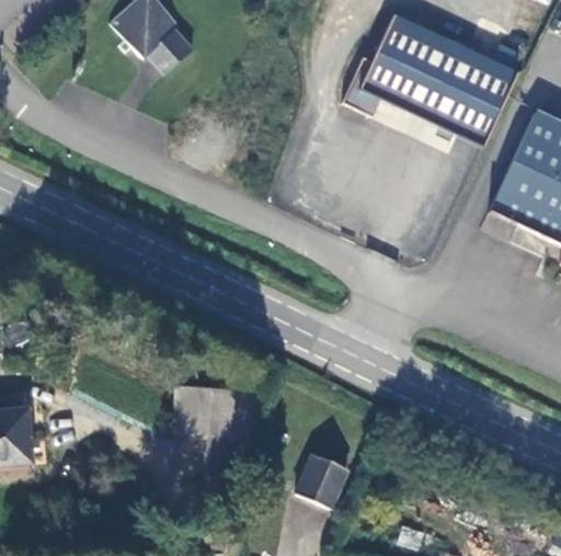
[(133,0),(105,23),(140,63),(142,58),(159,77),(190,53),(174,34),(178,31),(150,0),(133,0)]
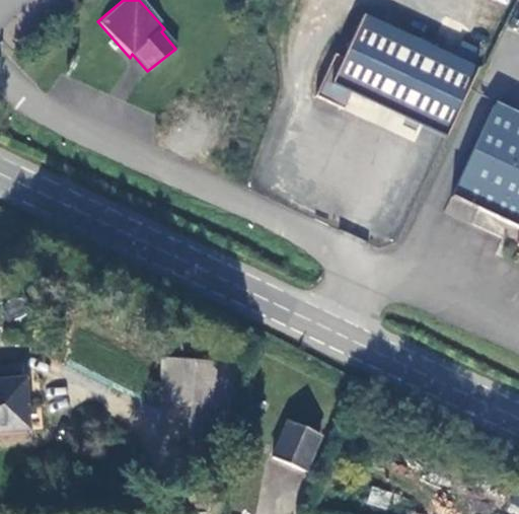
[(336,50),(316,92),(345,106),(353,90),(445,134),(480,65),(366,12),(346,55),(336,50)]
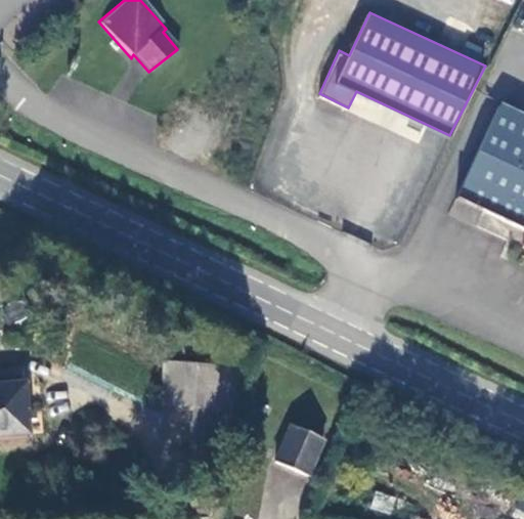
[(523,114),(499,102),(456,196),(523,226),(523,242),(523,244),(523,114)]
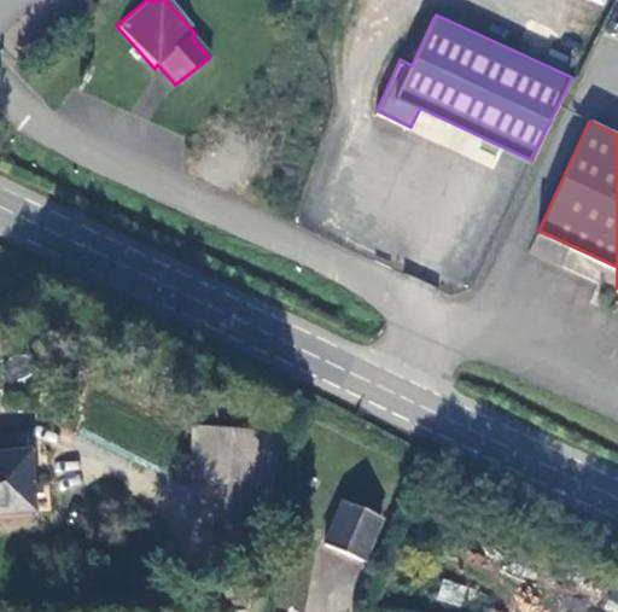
[(188,471),(227,473),(229,427),(192,425),(188,471)]
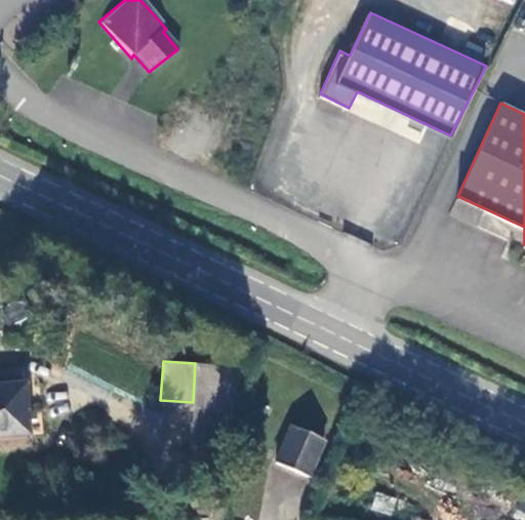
[(225,364),(195,363),(193,402),(192,420),(220,421),(221,403),(225,364)]
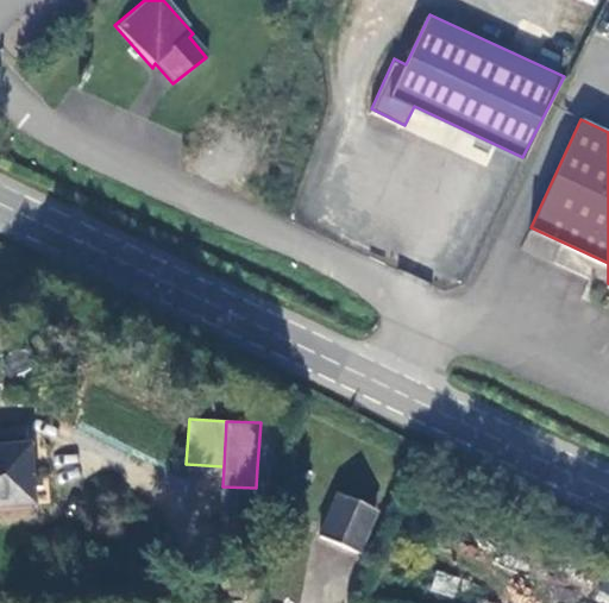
[(275,424),(261,422),(257,468),(271,469),(275,424)]
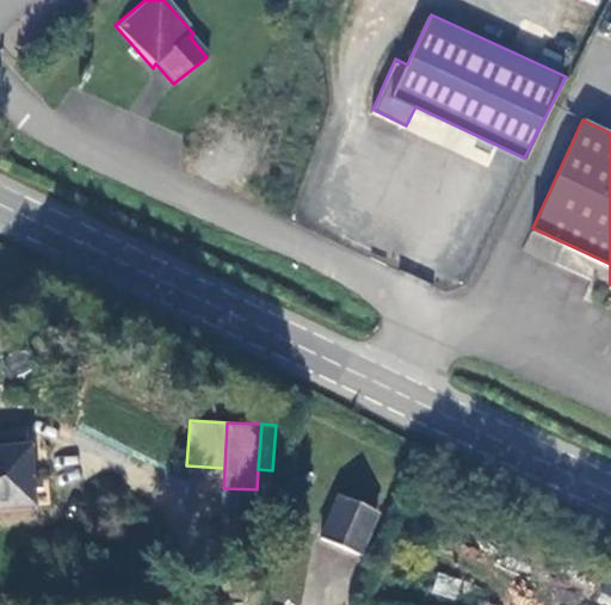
[(29,443),(0,444),(0,505),(32,502),(29,443)]
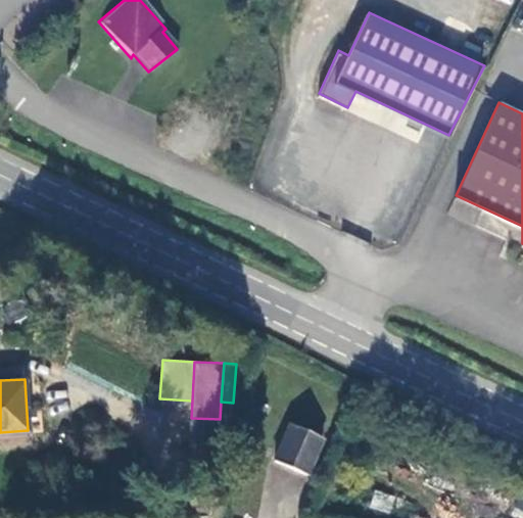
[(294,417),(275,453),(306,470),(325,434),(294,417)]
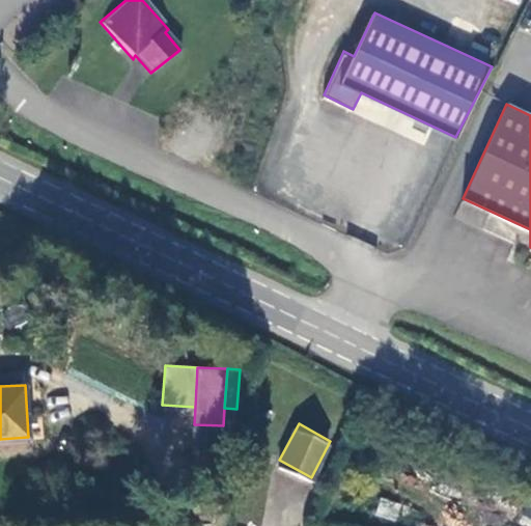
[(222,438),(223,425),(194,424),(193,436),(222,438)]
